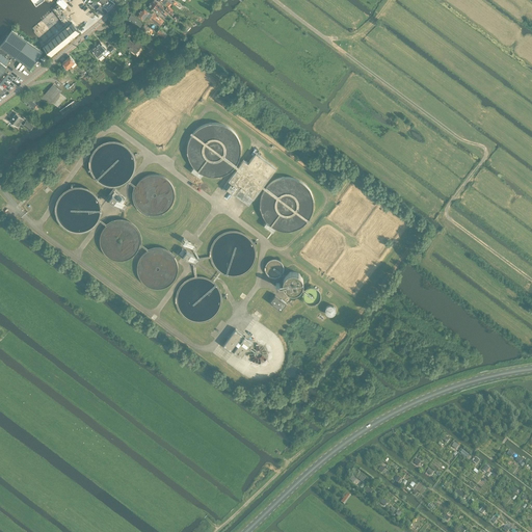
[(96,0),(98,2),(97,3),(102,7),(103,5),(105,6),(104,7),(105,8),(106,7),(107,8),(112,3),(107,0),(106,0),(105,0),(96,0)]
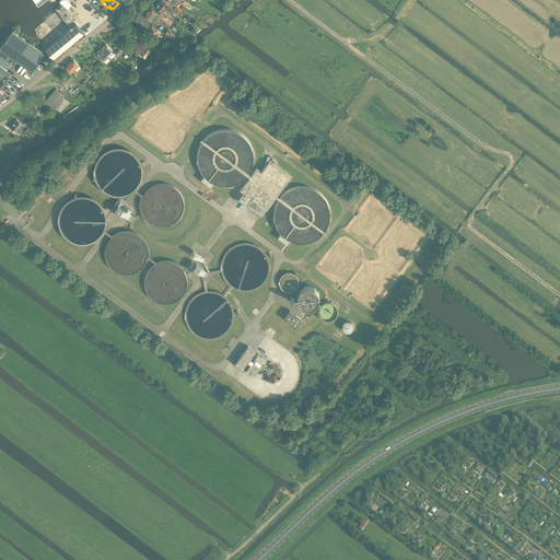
[(163,0),(161,0),(160,2),(170,11),(173,8),(168,4),(163,0)]
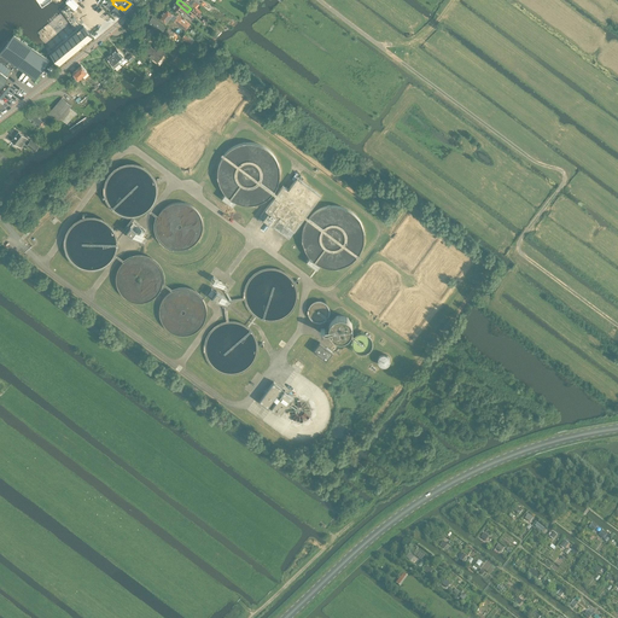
[(110,1),(106,5),(120,16),(123,12),(118,9),(112,4),(110,1)]
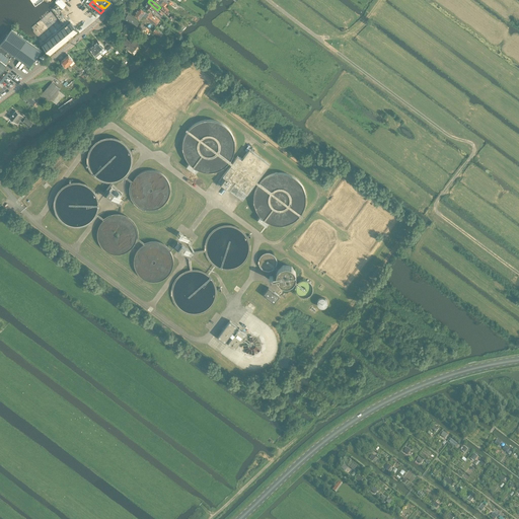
[(157,10),(148,2),(145,5),(151,10),(154,13),(156,12),(161,16),(162,15),(157,10)]
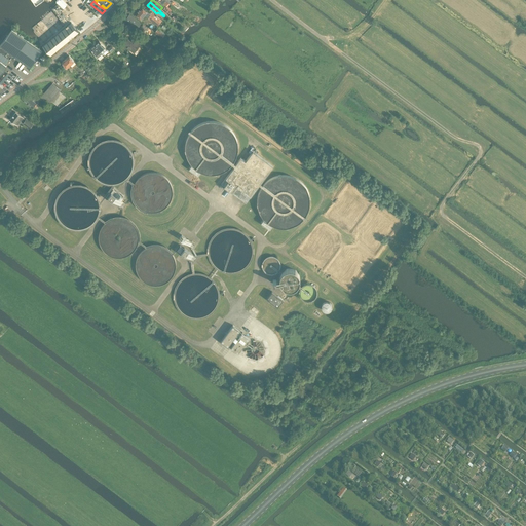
[(142,6),(136,13),(139,16),(141,19),(142,19),(144,15),(147,17),(148,17),(152,22),(152,21),(158,26),(161,21),(152,12),(150,14),(142,6)]
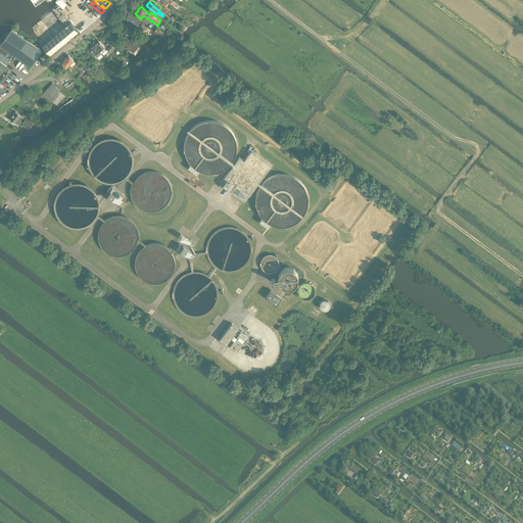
[(129,14),(125,19),(136,28),(137,27),(140,22),(129,14)]
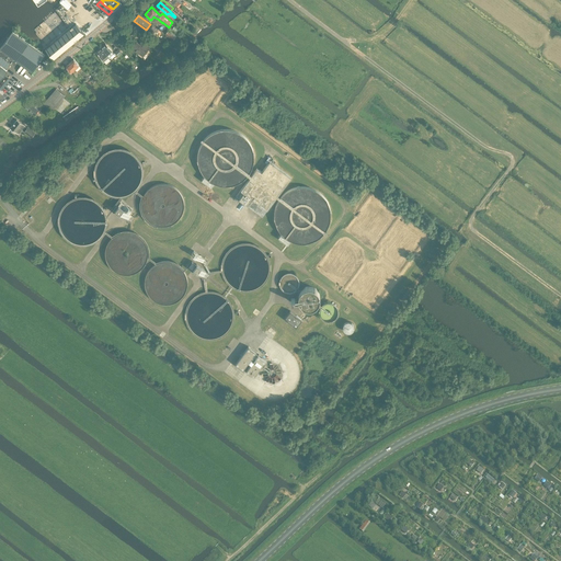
[(76,23),(45,49),(50,56),(54,59),(84,34),(76,23)]
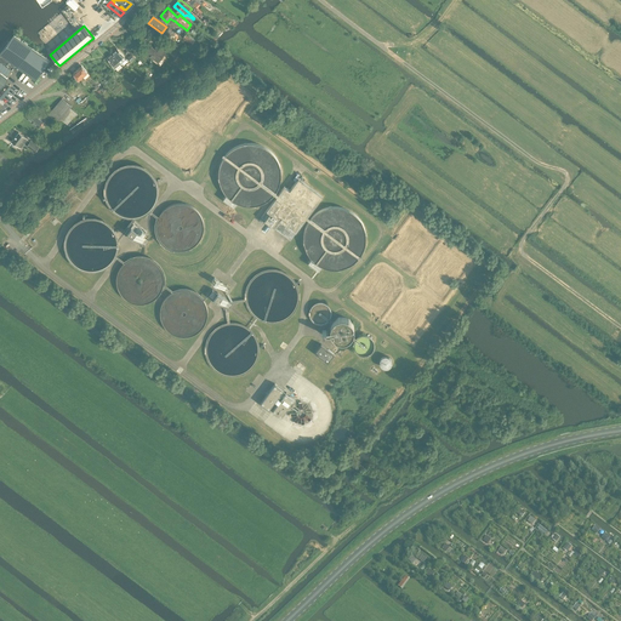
[(166,27),(163,32),(165,33),(164,35),(170,39),(174,34),(169,29),(166,27)]
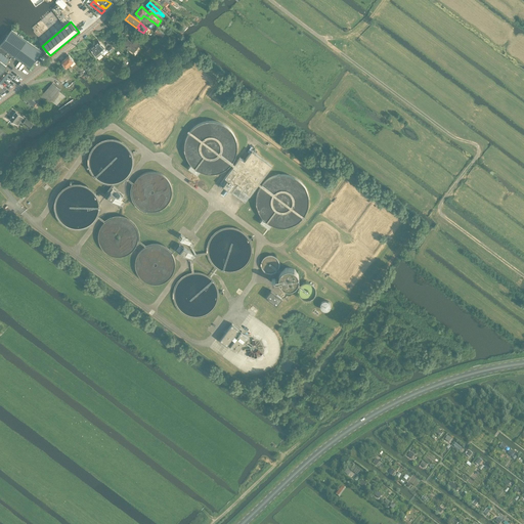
[(12,29),(0,45),(0,46),(30,68),(42,51),(12,29)]
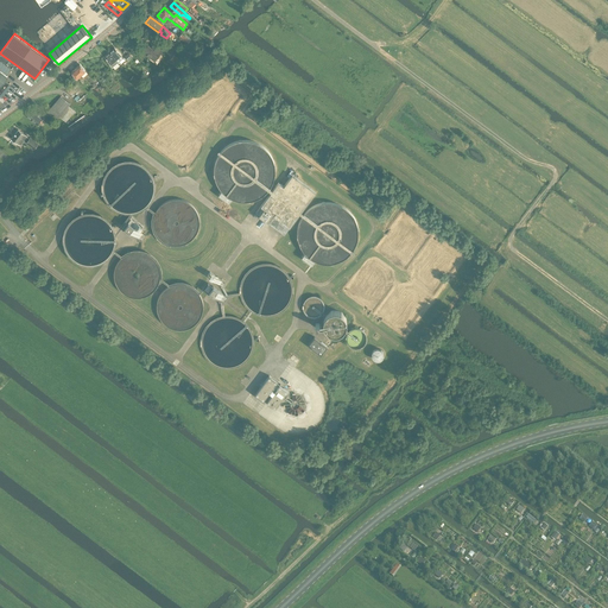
[(152,48),(149,44),(143,51),(154,61),(162,50),(154,44),(152,48)]
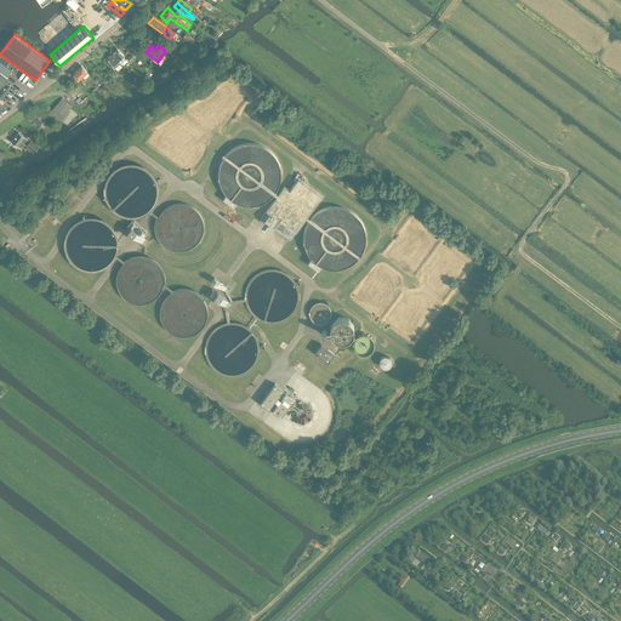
[(117,49),(112,53),(120,63),(126,60),(124,56),(117,49)]
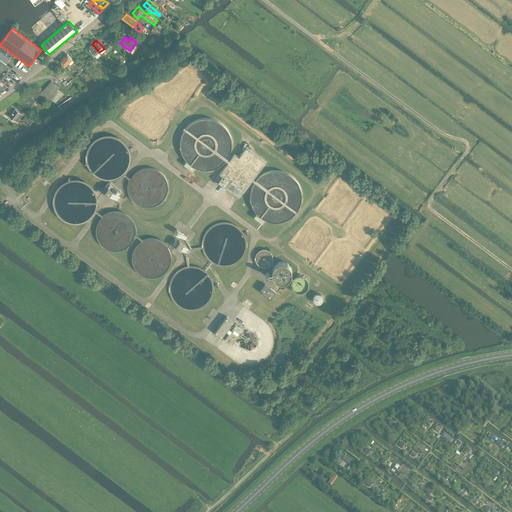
[(99,52),(92,44),(88,47),(91,51),(90,51),(94,57),(99,52)]
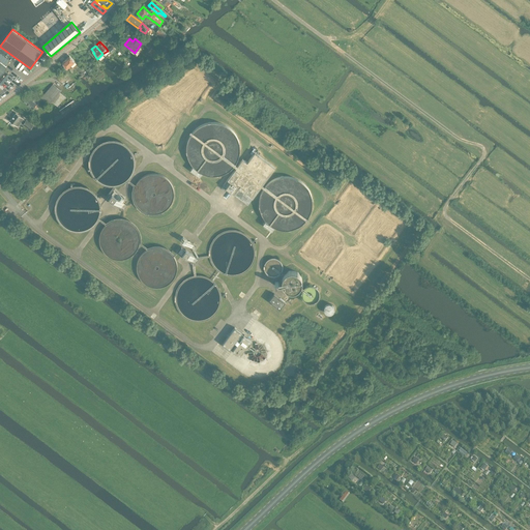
[(67,67),(70,64),(74,68),(78,64),(75,61),(69,56),(62,62),(67,67)]
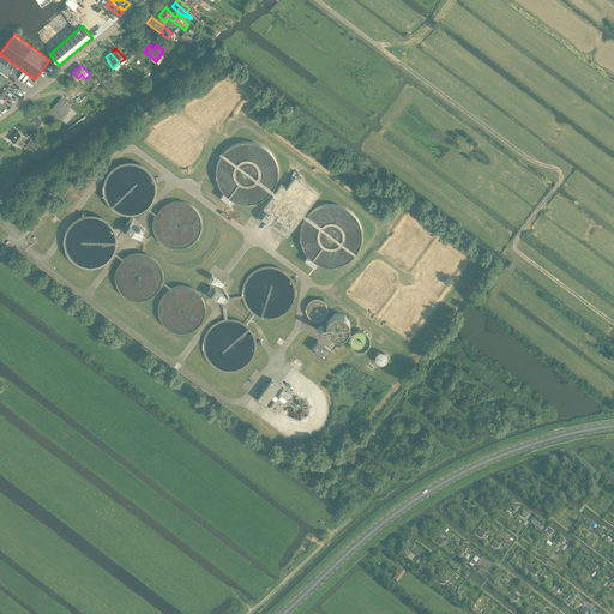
[(70,107),(71,104),(61,97),(48,113),(58,121),(60,118),(66,122),(76,112),(70,107)]
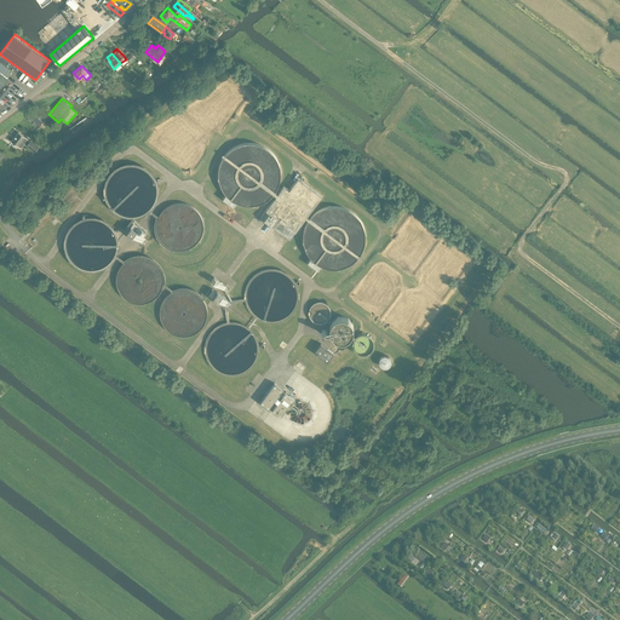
[(45,120),(36,113),(34,115),(30,113),(26,118),(38,127),(42,122),(45,120)]
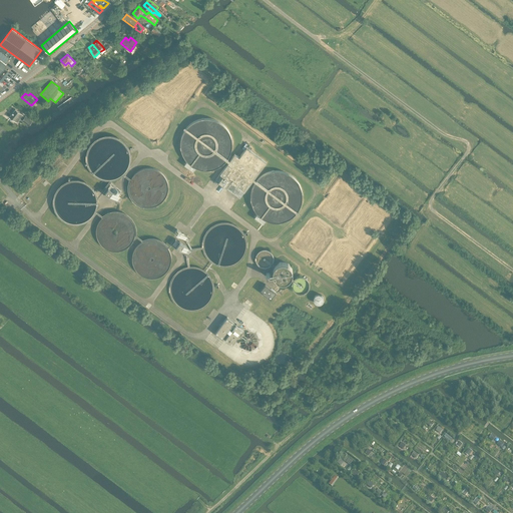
[(32,122),(15,109),(10,116),(17,122),(20,118),(29,125),(32,122)]
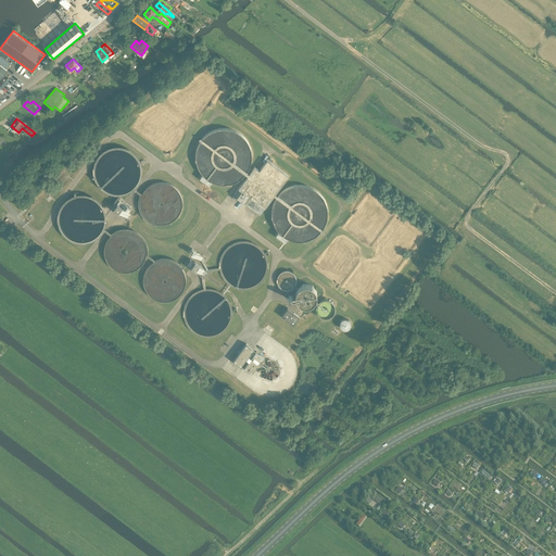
[(254,166),(234,194),(260,214),(289,176),(267,160),(260,171),(254,166)]
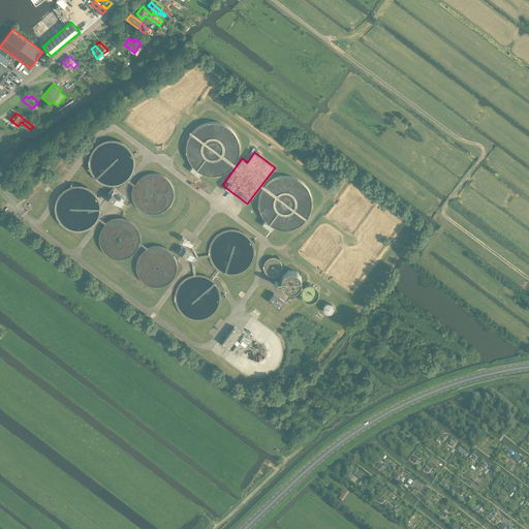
[(115,189),(112,192),(124,200),(126,197),(115,189)]
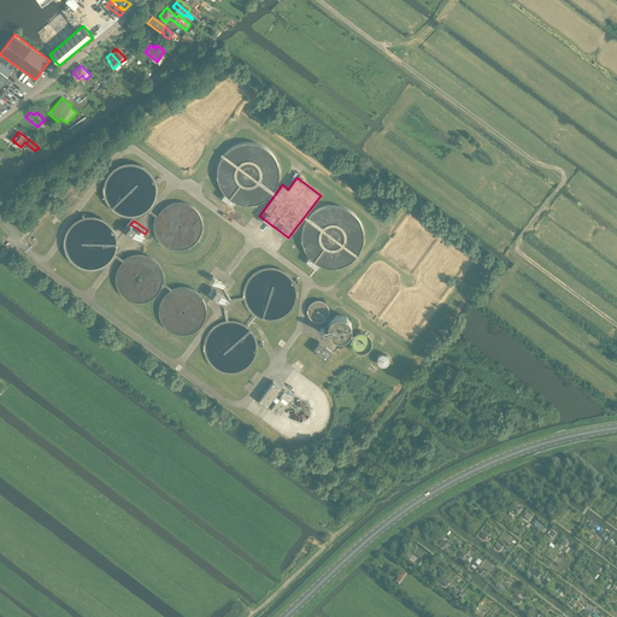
[(124,230),(141,244),(145,238),(128,224),(124,230)]
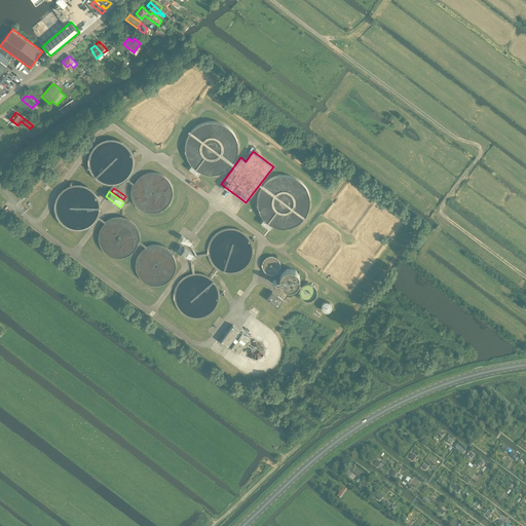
[(182,235),(180,238),(193,249),(195,246),(182,235)]
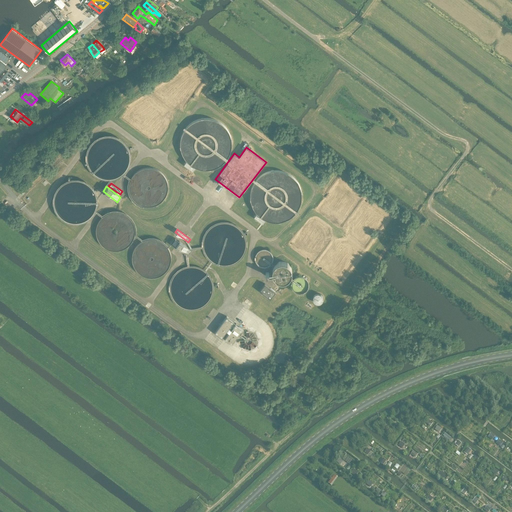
[(175,238),(172,243),(188,255),(191,250),(175,238)]
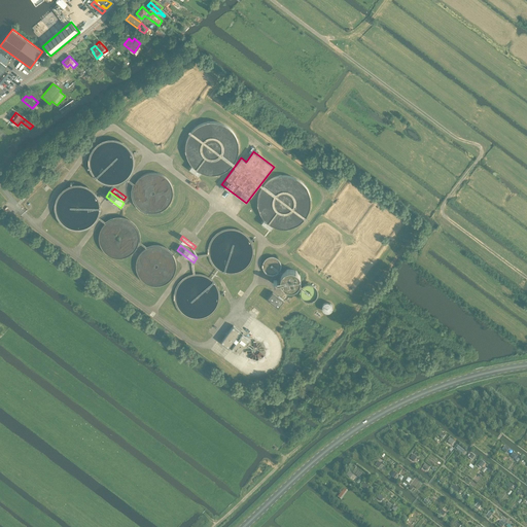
[(281,285),(284,284),(285,285),(286,286),(288,288),(290,288),(291,289),(293,289),(295,289),(297,288),(300,287),(302,286),(303,283),(304,282),(304,279),(304,277),(303,275),(302,273),(301,271),(299,270),(296,270),(294,269),(293,269),(291,269),(289,270),(287,271),(286,272),(284,274),(284,277),(283,279),(277,280),(277,282),(281,282),(281,285)]
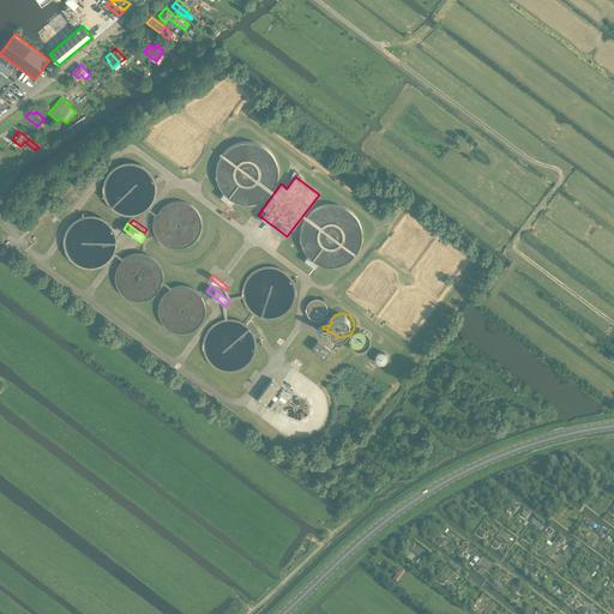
[(312,348),(324,359),(331,350),(318,339),(312,348)]
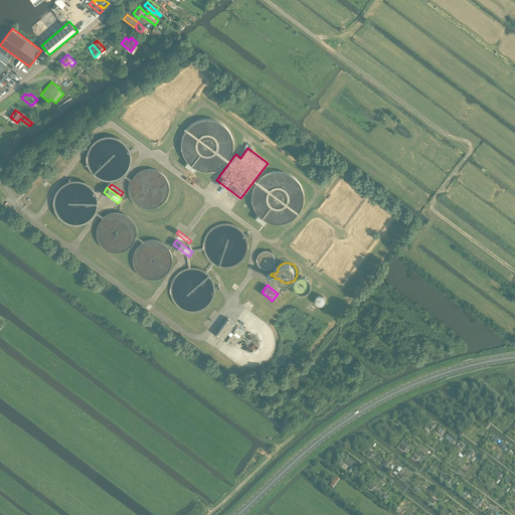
[(228,318),(216,334),(223,340),(228,333),(230,334),(226,341),(233,346),(244,332),(234,325),(235,324),(228,318)]
